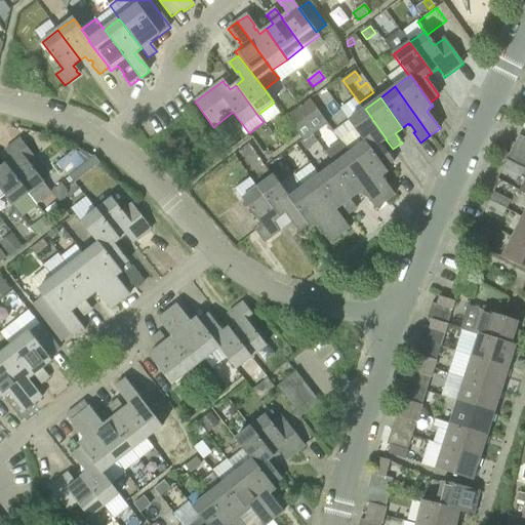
[(385,169),(394,162),(387,152),(386,153),(382,150),(384,150),(379,145),(386,139),(387,139),(365,109),(364,110),(359,103),(356,98),(340,110),(349,120),(349,121),(385,169)]
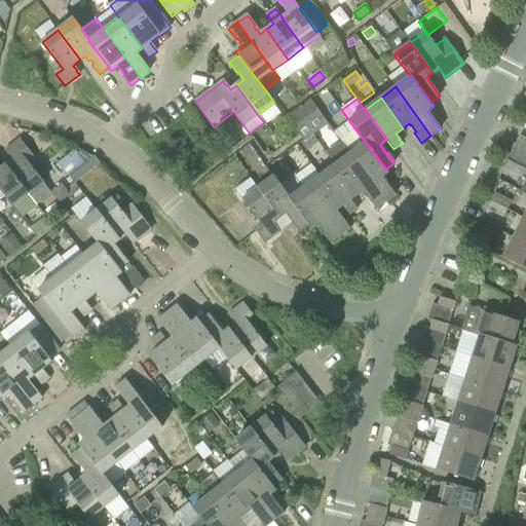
[(311,101),(287,117),(296,129),(320,112),(311,101)]
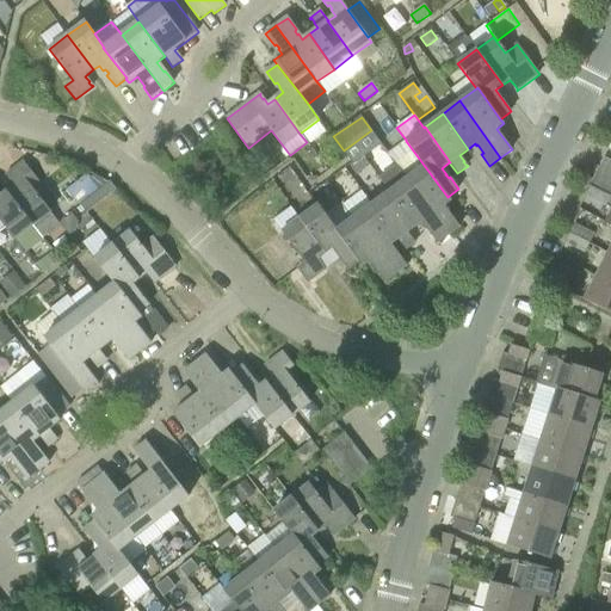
[(451,201),(448,197),(406,141),(389,154),(408,178),(449,235),(460,227),(451,215),(449,216),(443,209),(444,209),(443,207),(451,201)]
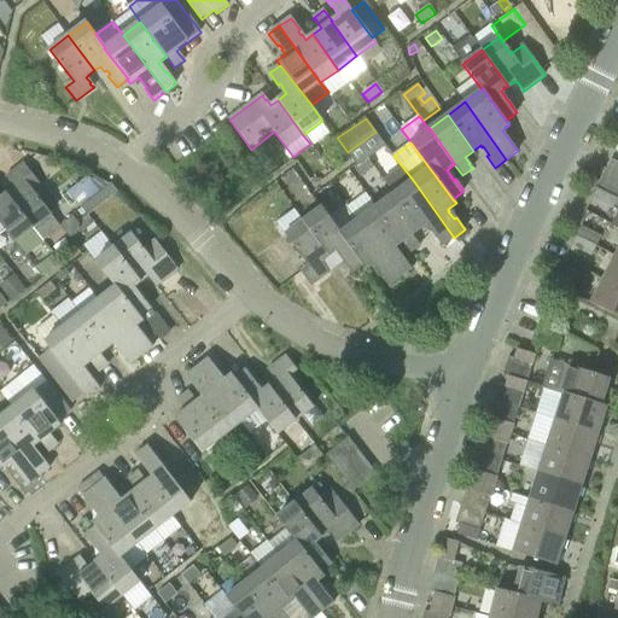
[(369,159),(355,170),(360,179),(374,168),(369,159)]
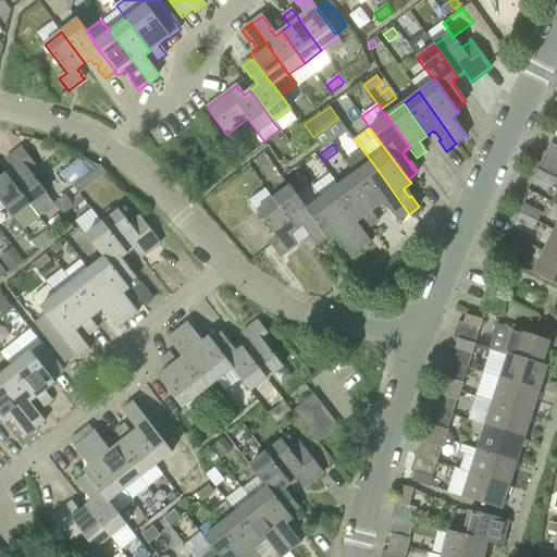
[(556,147),(552,145),(540,168),(556,175),(556,147)]
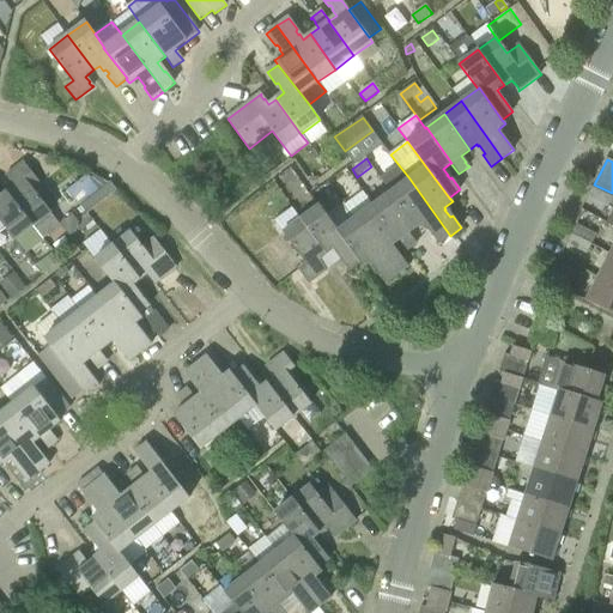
[(32,228),(52,213),(26,182),(35,176),(24,163),(6,176),(7,177),(11,181),(10,181),(14,187),(6,193),(32,228)]
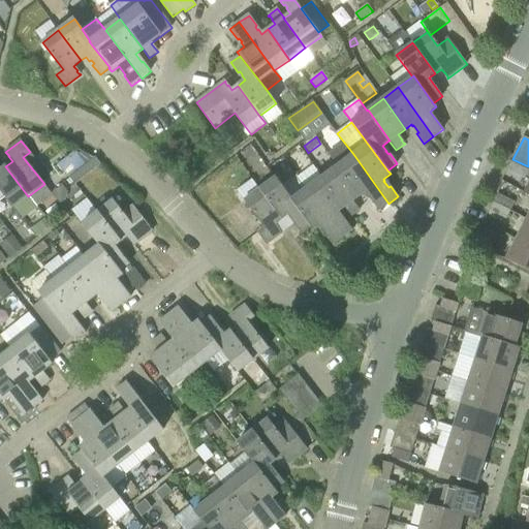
[(389,204),(353,154),(338,166),(360,196),(366,191),(368,193),(368,192),(373,199),(371,200),(378,211),(389,204)]
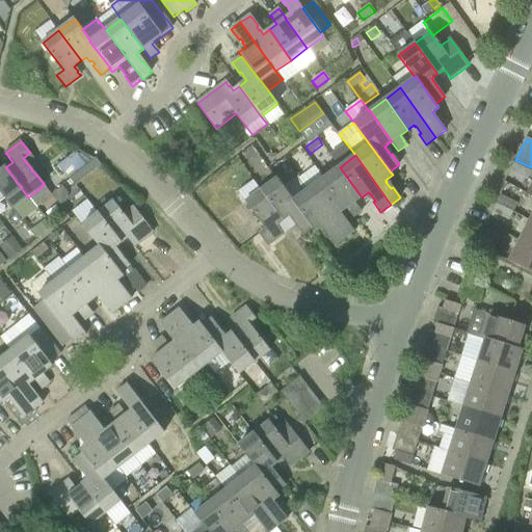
[(102,167),(97,160),(72,179),(77,186),(102,167)]
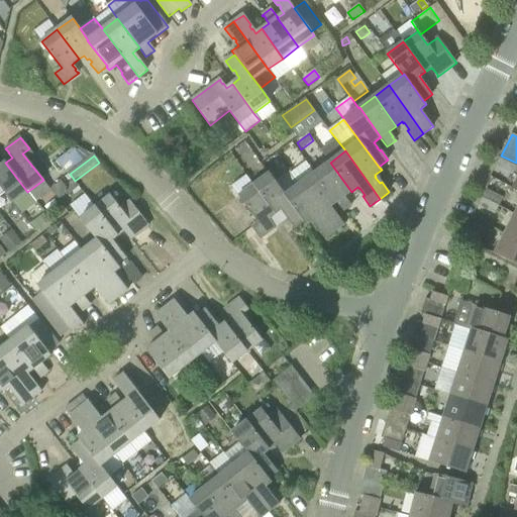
[(516,163),(501,156),(496,166),(513,175),(516,166),(516,163)]
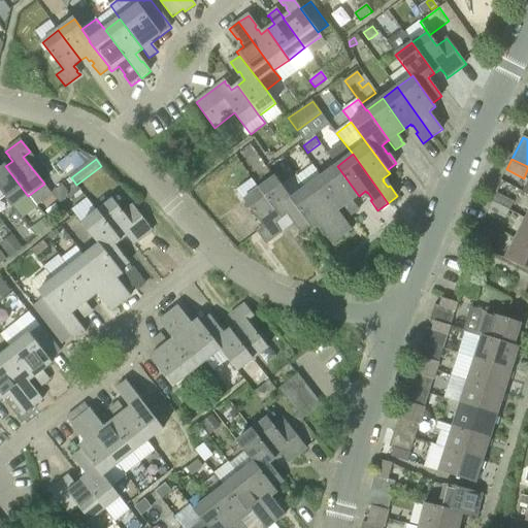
[(28,196),(5,166),(0,169),(0,190),(4,196),(13,208),(28,196)]
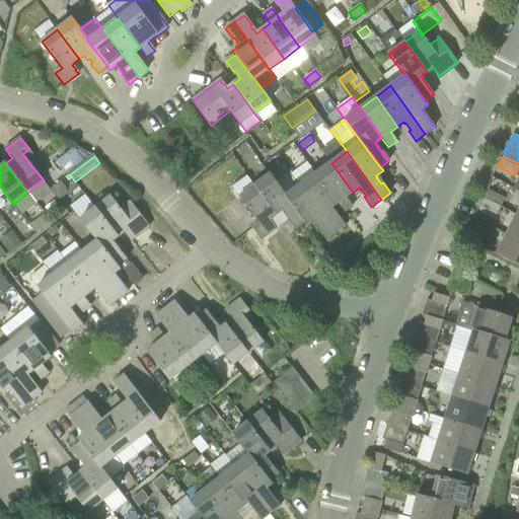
[(353,193),(331,163),(316,174),(338,204),(344,213),(353,206),(352,206),(347,200),(347,199),(346,198),(353,193)]
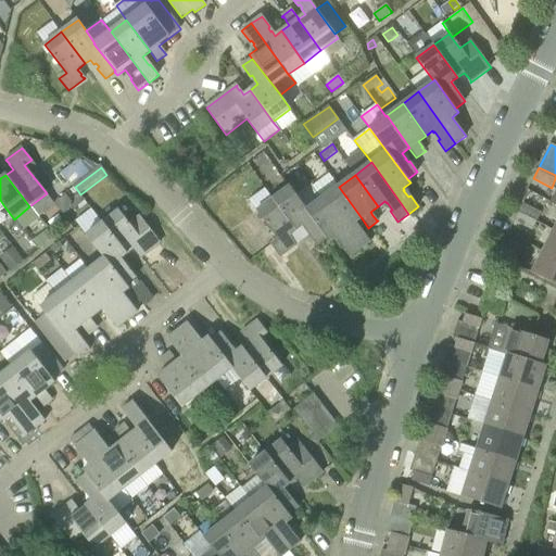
[(323,198),(359,249),(370,242),(362,231),(361,232),(355,226),(356,225),(355,224),(362,218),(339,187),(332,178),(316,189),(323,198)]
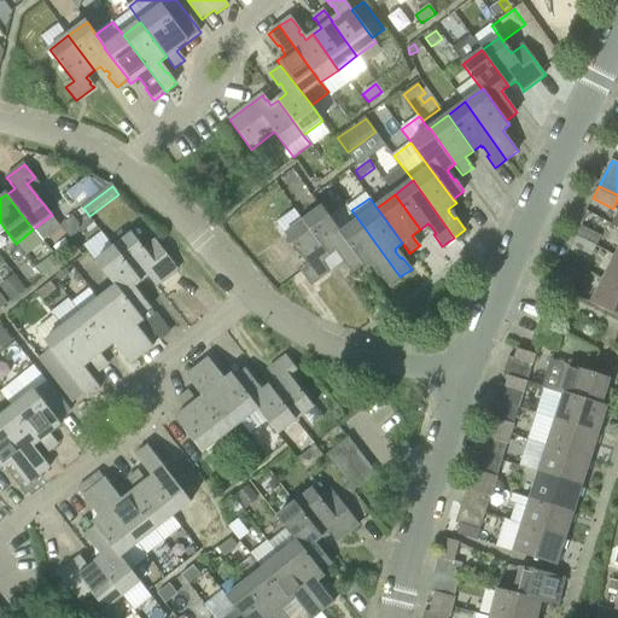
[(330,256),(337,251),(353,273),(362,266),(363,264),(342,233),(340,233),(321,208),(304,220),(330,256)]
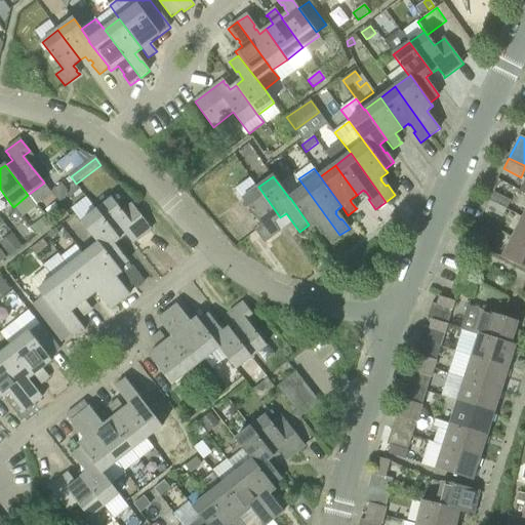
[(66,198),(67,190),(63,185),(63,184),(51,192),(52,194),(59,203),(66,198)]
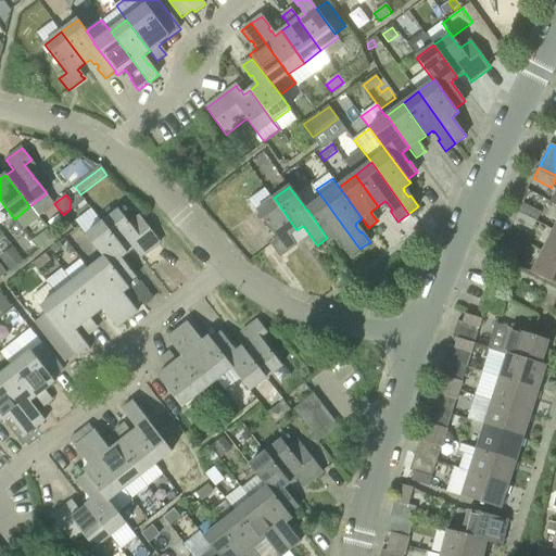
[(274,198),(256,211),(278,240),(270,244),(280,257),(297,245),(290,236),(297,230),(274,198)]
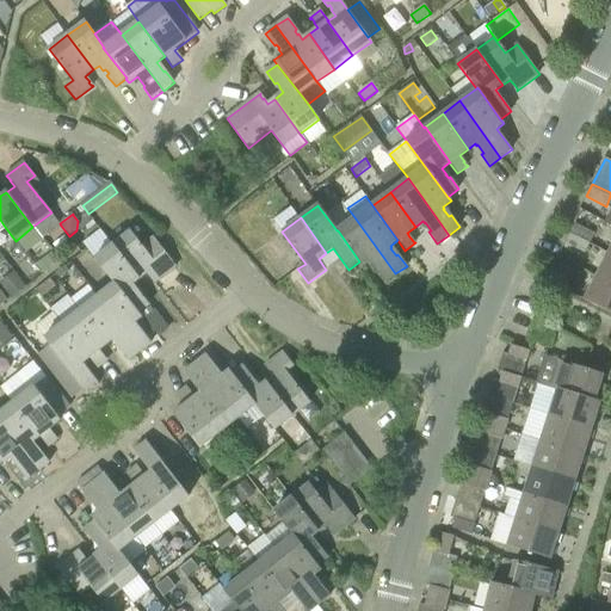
[(358,263),(362,266),(369,261),(384,282),(395,273),(355,217),(338,230),(359,261),(358,263)]
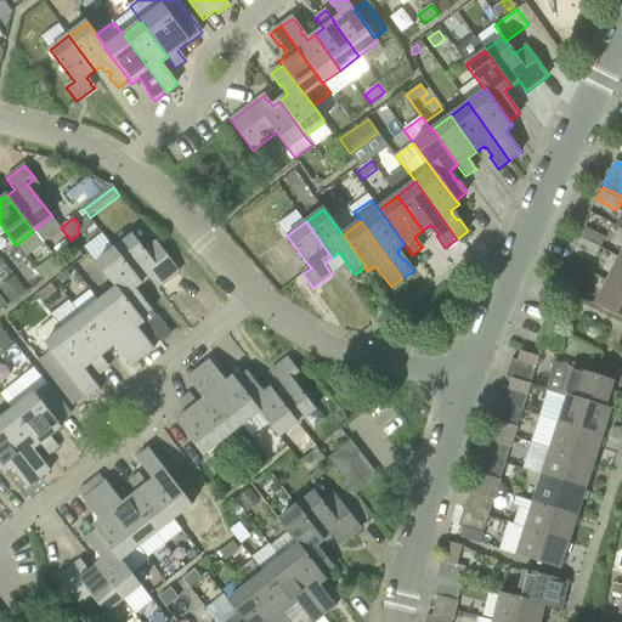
[(605,239),(584,228),(581,238),(600,249),(605,239)]
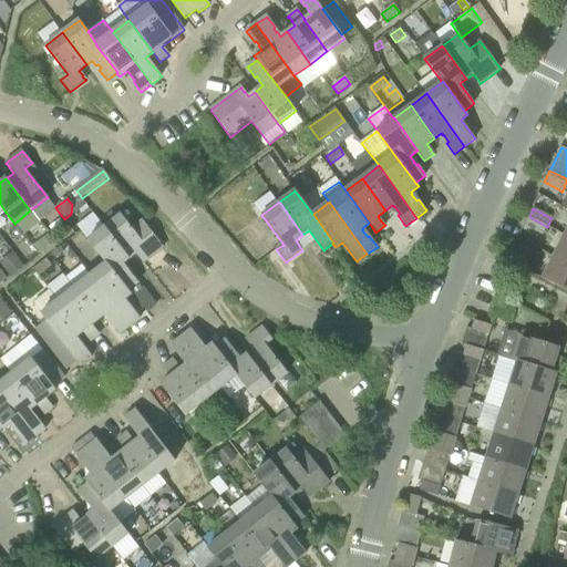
[(132,229),(121,215),(104,227),(130,259),(136,254),(137,255),(138,255),(144,261),(143,263),(143,264),(164,247),(143,220),(132,229)]
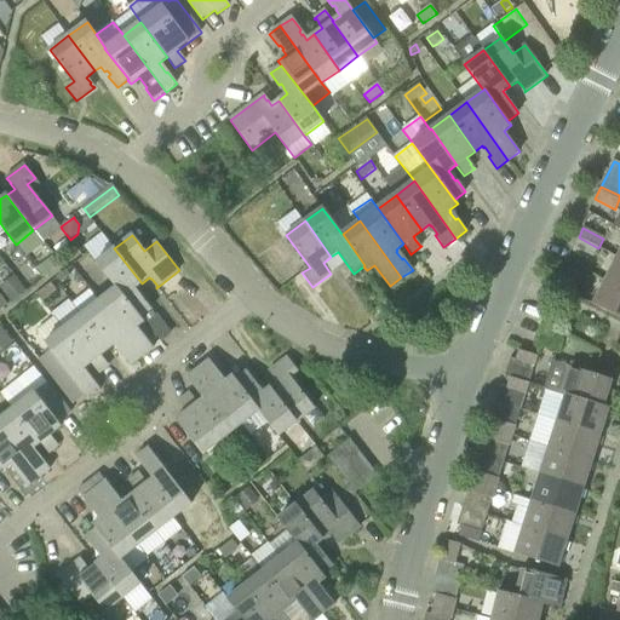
[(579,237),(574,246),(573,246),(593,257),(598,248),(579,237)]
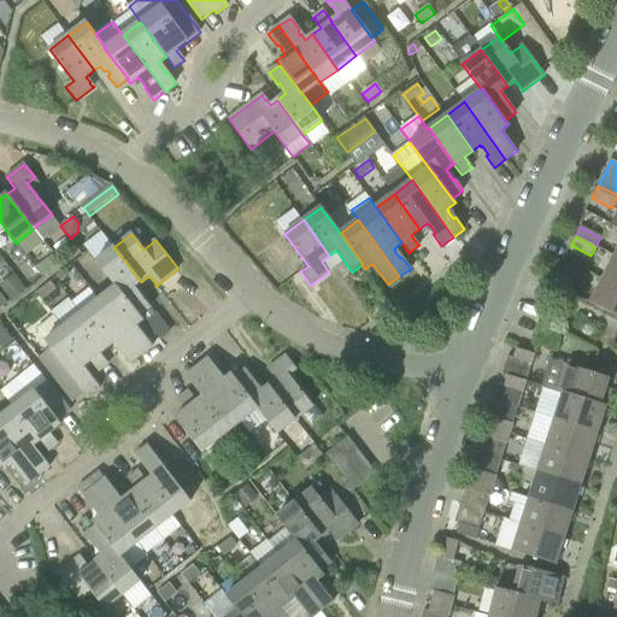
[(54,247),(59,253),(70,245),(65,239),(54,247)]
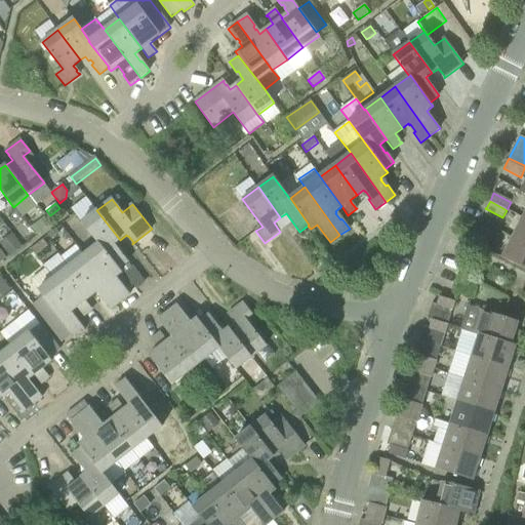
[(120,240),(96,210),(81,223),(98,245),(119,270),(119,269),(128,261),(120,252),(119,253),(116,250),(117,249),(113,245),(120,240)]
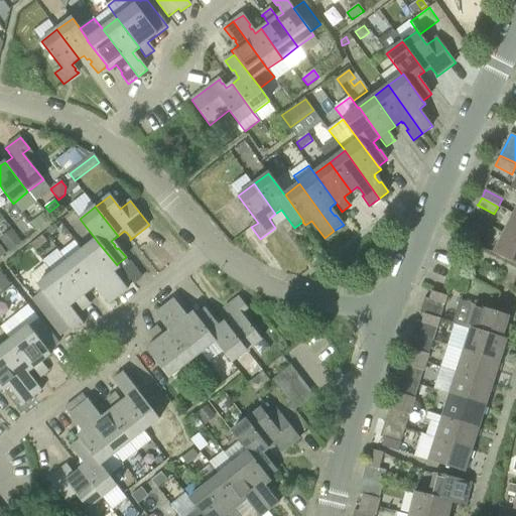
[(36,232),(51,220),(45,213),(30,224),(36,232)]
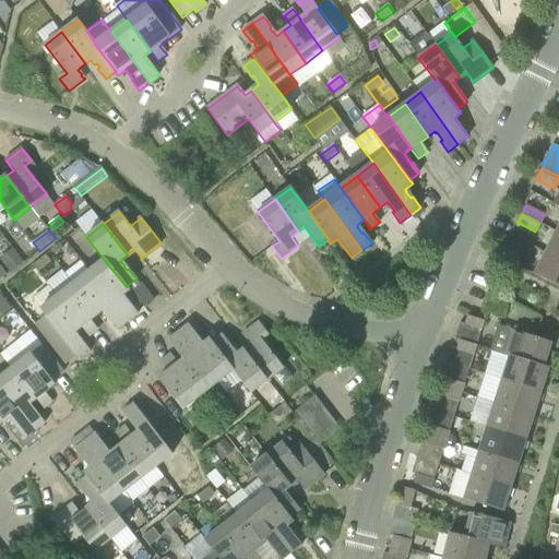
[(558,232),(557,230),(546,252),(558,259),(558,232)]
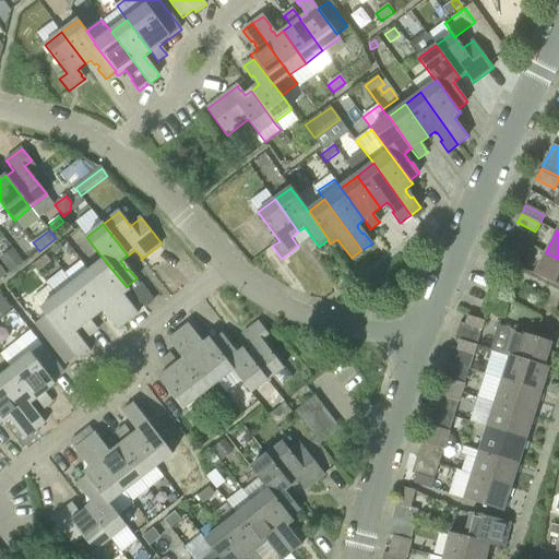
[(63,249),(59,245),(51,251),(56,256),(63,249)]
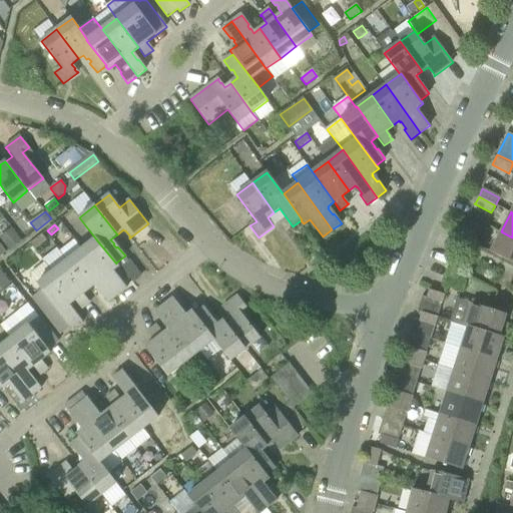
[(12,227),(0,236),(0,238),(9,250),(22,240),(12,227)]
